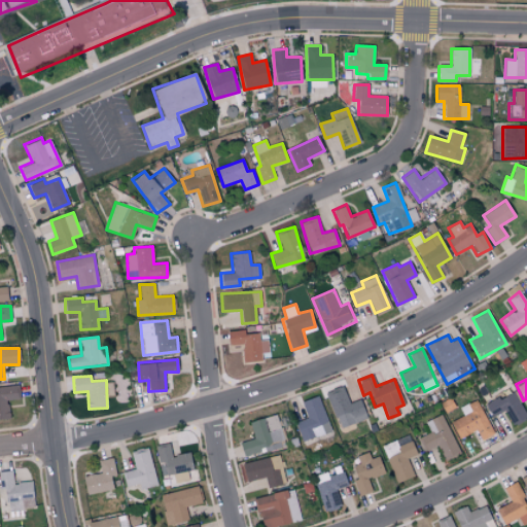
[(0,419),(10,419),(8,399),(20,398),(19,385),(0,386),(0,419)]
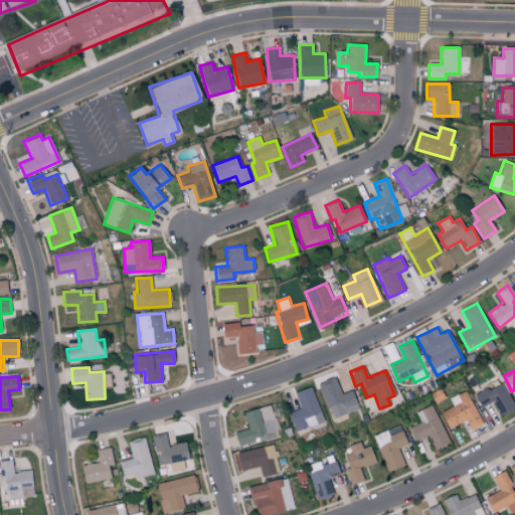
[(358,408),(351,389),(341,393),(335,378),(318,385),(331,418),(358,408)]
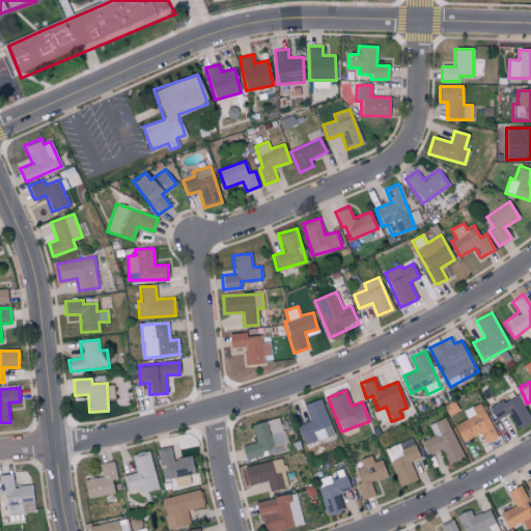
[(497,420),(508,413),(515,427),(530,419),(515,393),(490,408),(497,420)]
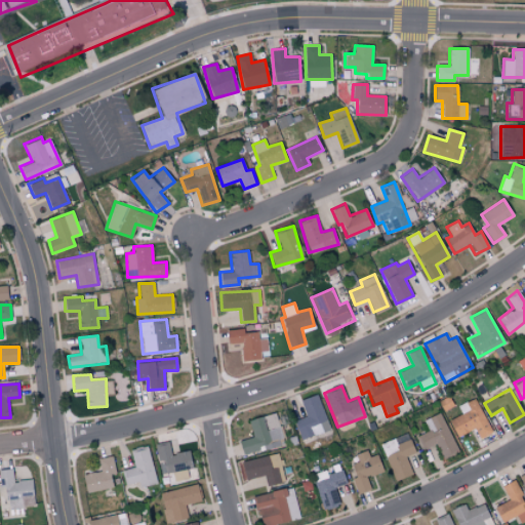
[(329,430),(316,393),(300,399),(306,415),(293,420),(300,440),(329,430)]
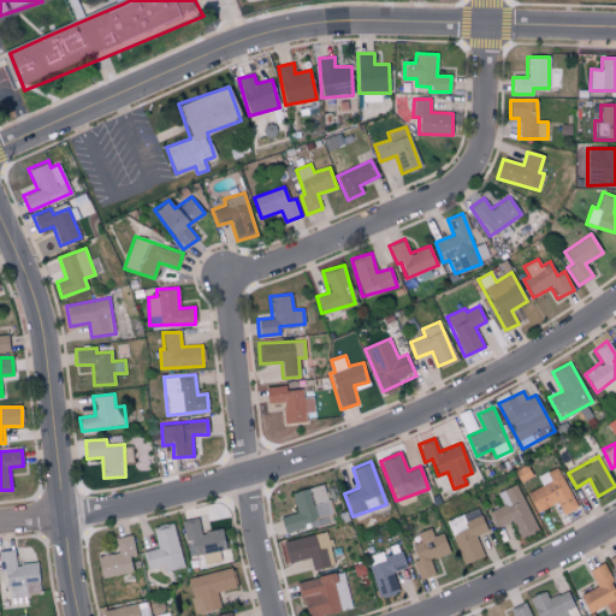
[(535,513),(557,503),(562,514),(578,507),(558,466),(537,475),(542,485),(527,492),(535,513)]
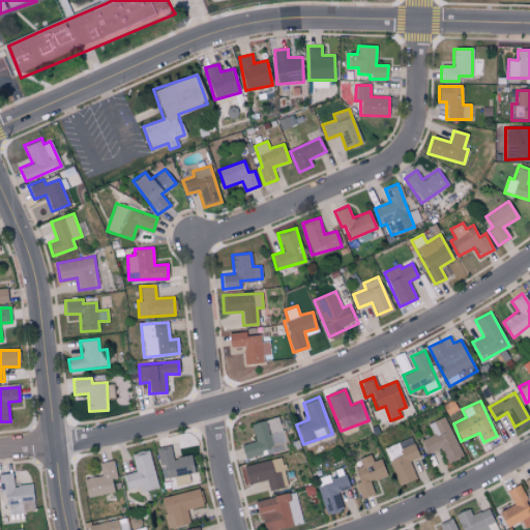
[(249,423),(255,440),(241,444),(245,460),(287,448),(277,416),(249,423)]
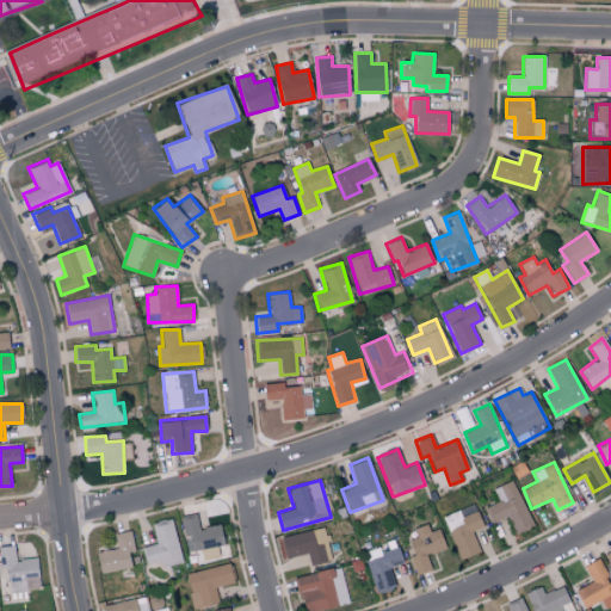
[(534,525),(512,480),(493,488),(499,501),(485,507),(493,523),(508,516),(517,534),(534,525)]
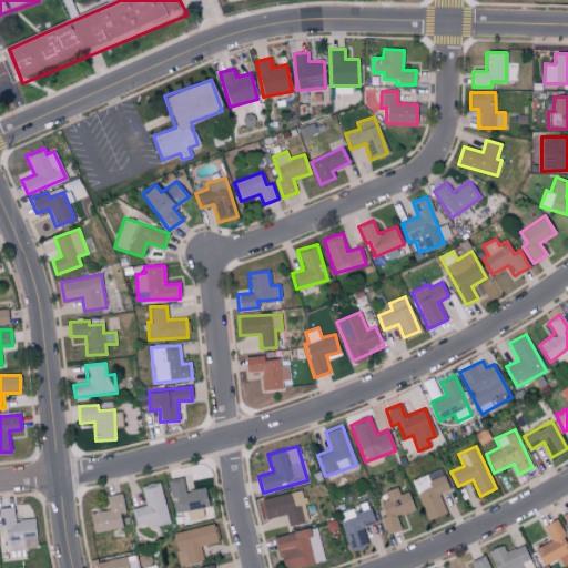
[(448,492),(439,468),(411,478),(419,501),(448,492)]
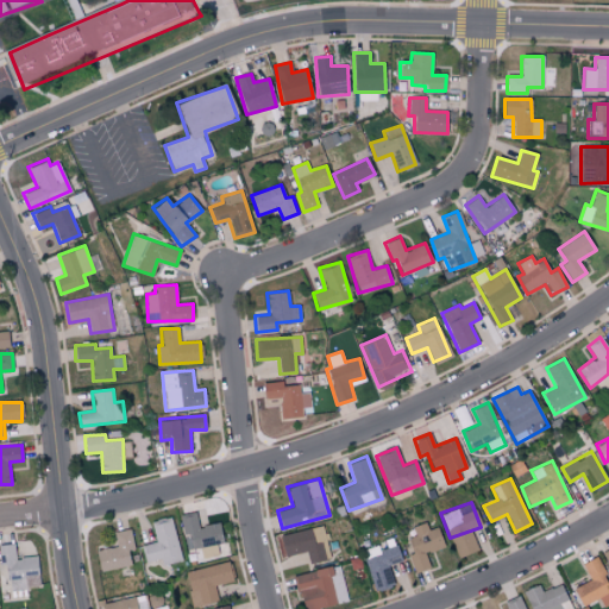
[(219,522),(198,526),(195,512),(180,514),(186,548),(223,542),(219,522)]
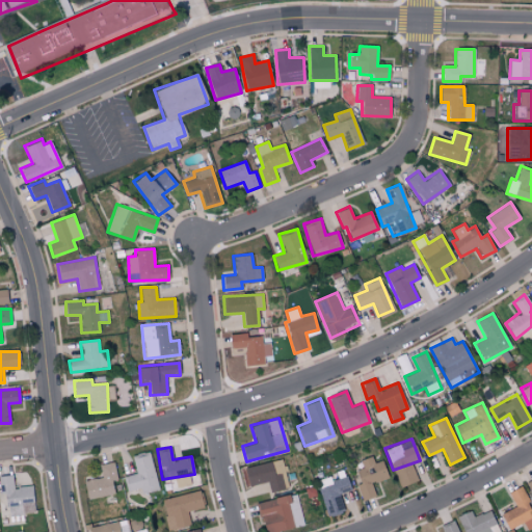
[(136,473),(124,476),(127,490),(140,487),(142,494),(159,489),(150,451),(132,455),(136,473)]
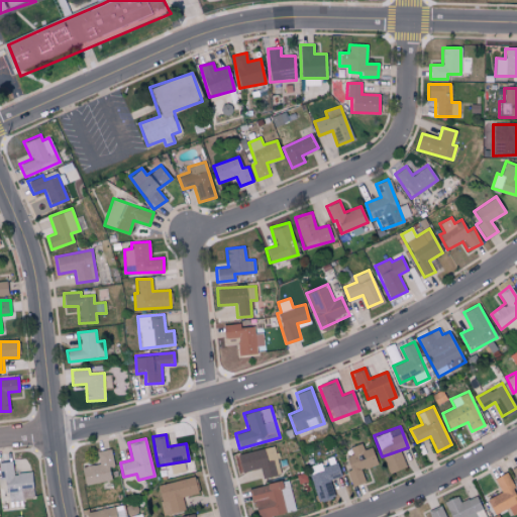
[(353,486),(365,481),(360,470),(377,463),(371,447),(364,449),(360,442),(349,447),(351,454),(343,457),(353,486)]
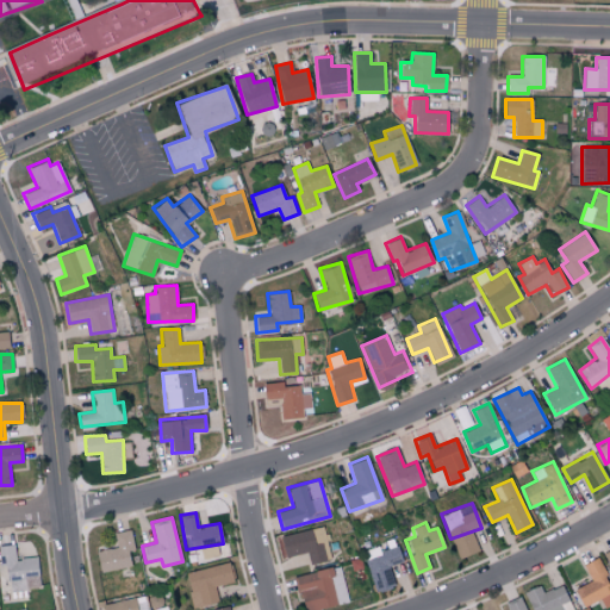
[(280,534),(284,556),(307,553),(309,564),(328,560),(323,528),(280,534)]
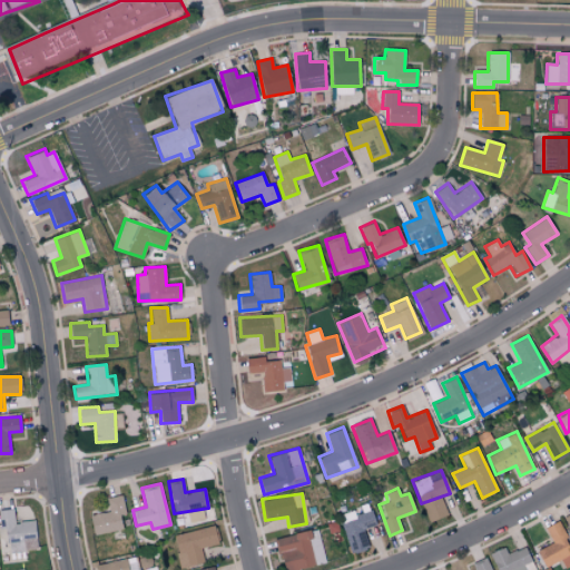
[(89,514),(92,533),(123,529),(119,514),(125,513),(123,495),(106,498),(108,511),(89,514)]
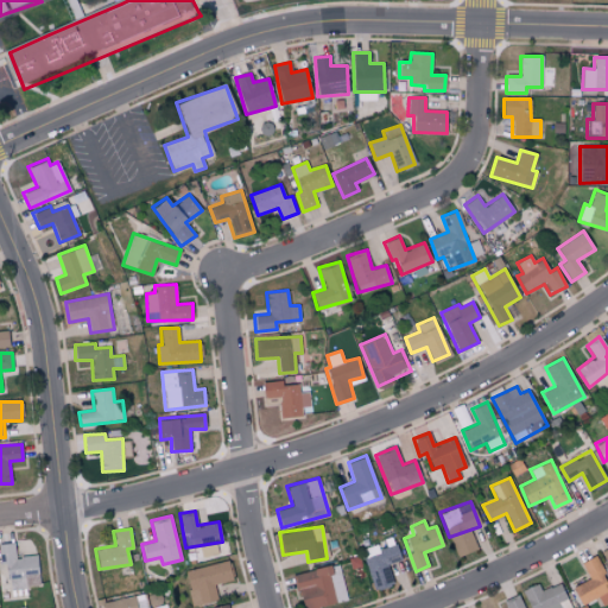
[(38,556),(16,557),(14,543),(0,543),(0,544),(1,558),(6,558),(8,590),(26,589),(25,577),(39,576),(38,556)]
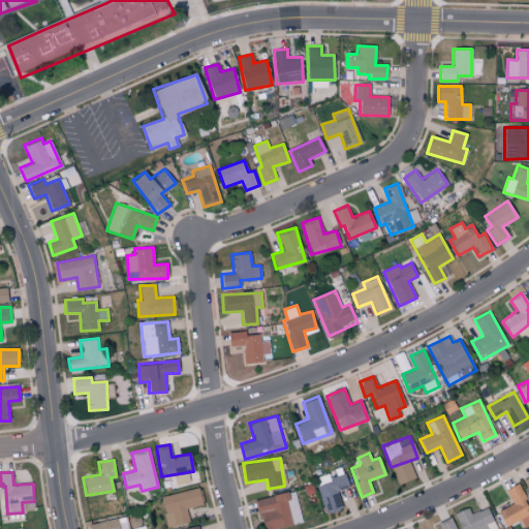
[(344,473),(329,478),(327,473),(313,477),(325,514),(343,508),(337,491),(349,487),(344,473)]
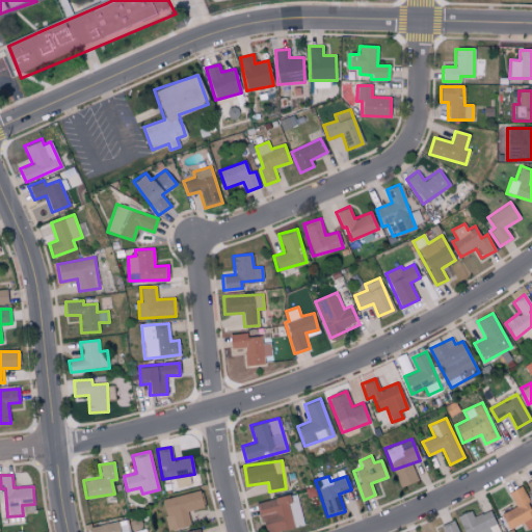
[(514,506),(500,513),(508,530),(523,523),(527,530),(531,527),(531,509),(520,486),(507,493),(514,506)]
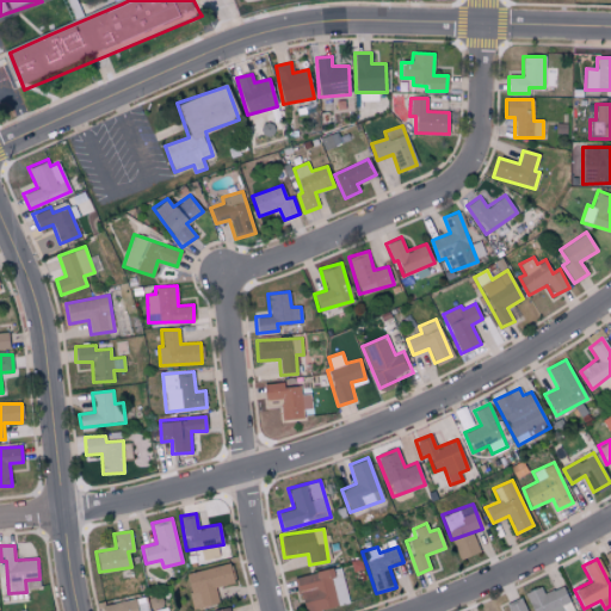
[(218,602),(215,587),(235,582),(229,562),(185,573),(195,608),(218,602)]
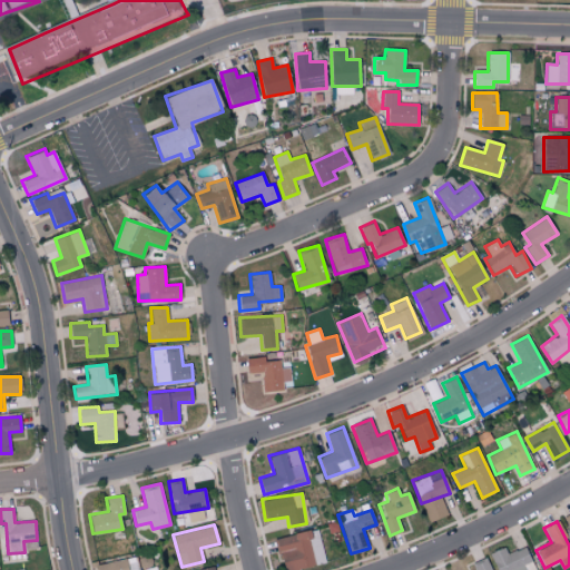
[(276,537),(282,569),(290,569),(325,562),(318,528),(276,537)]
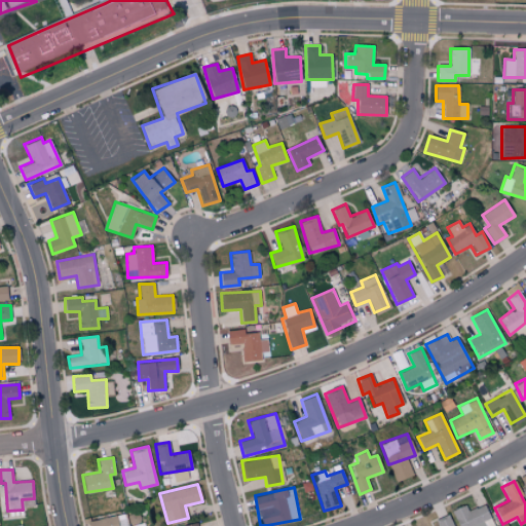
[(457,525),(492,525),(485,504),(467,511),(465,504),(452,510),(457,525)]
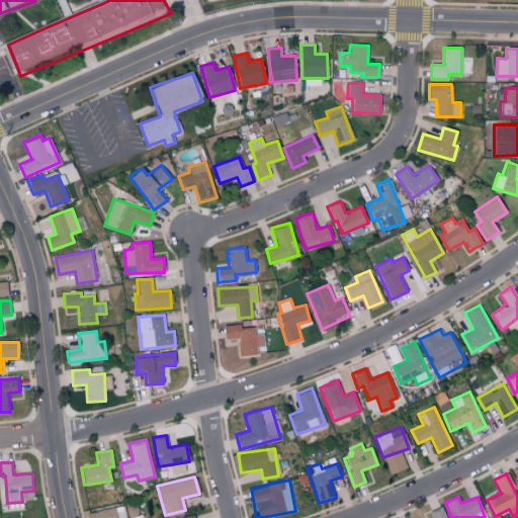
[(126,517),(125,506),(87,512),(88,517),(126,517)]
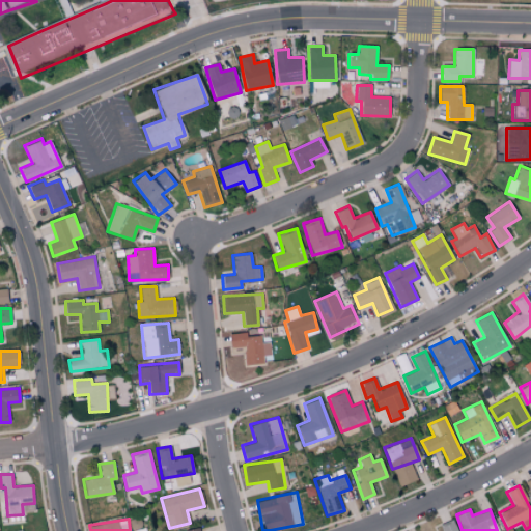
[(457,530),(452,519),(439,525),(442,530),(457,530)]
